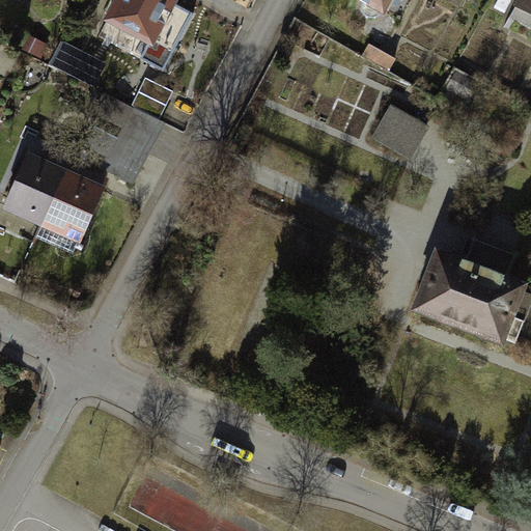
[(120,0),(110,21),(154,44),(176,0),(120,0)]
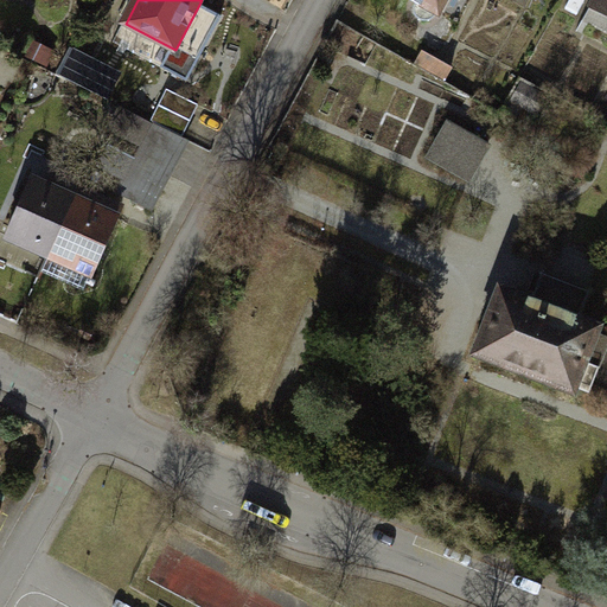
[(460,0),(414,0),(452,18),(460,0)]
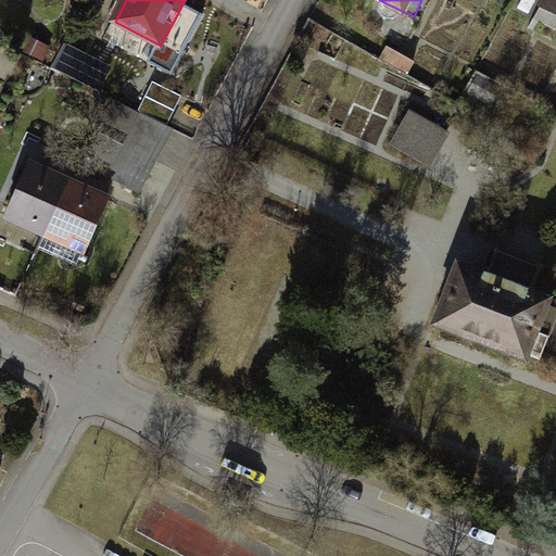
[(555,0),(546,0),(543,7),(555,13),(555,0)]
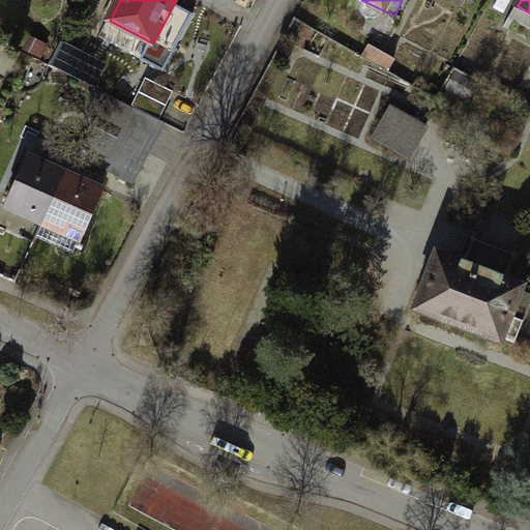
[(98,69),(81,61),(74,76),(90,85),(98,69)]
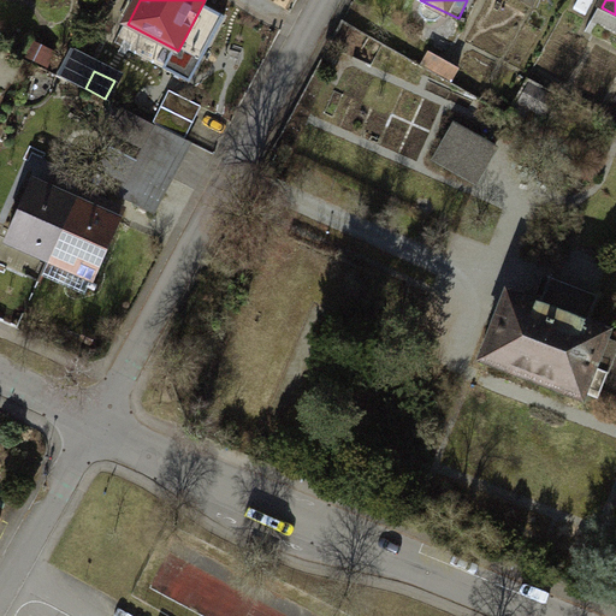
[(202,107),(170,92),(153,124),(185,141),(202,107)]
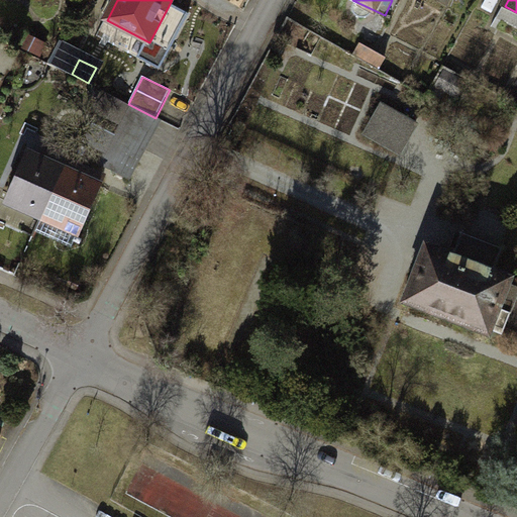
[(385,105),(367,136),(403,157),(420,125),(385,105)]
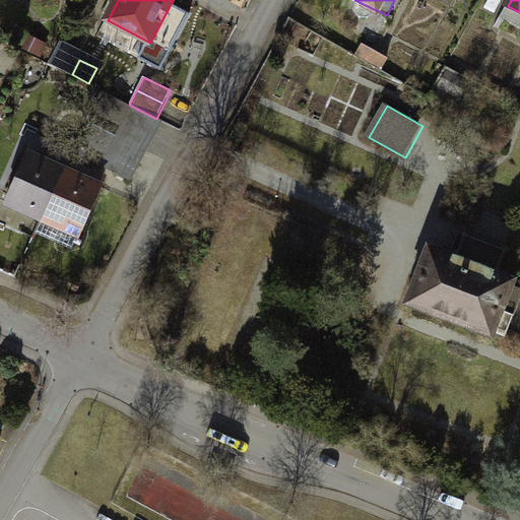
[(87,168),(85,172),(46,153),(43,160),(29,155),(8,203),(78,237),(107,177),(87,168)]
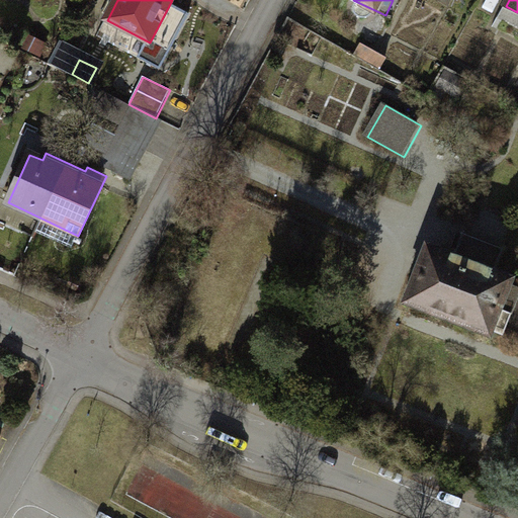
[(455,255),(430,246),(409,305),(506,340),(512,323),(517,325),(517,275),(499,269),(506,249),(463,234),(455,255)]
